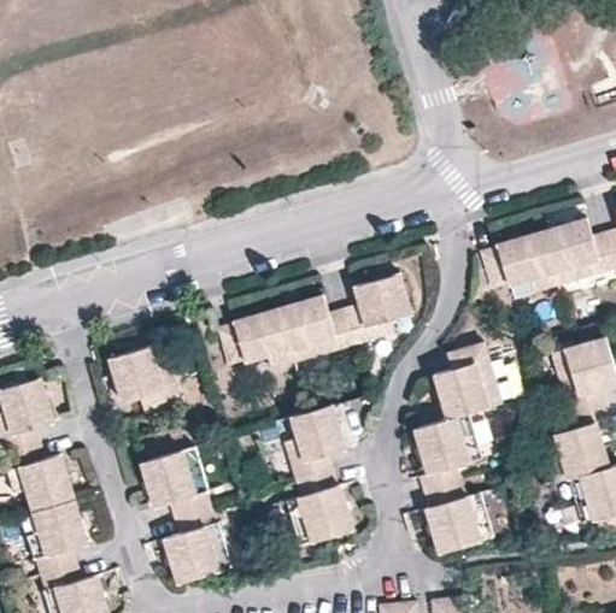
[(524,64),(493,59),(486,106),(527,112),(529,94),(556,99),(565,46),(528,40),(524,64)]
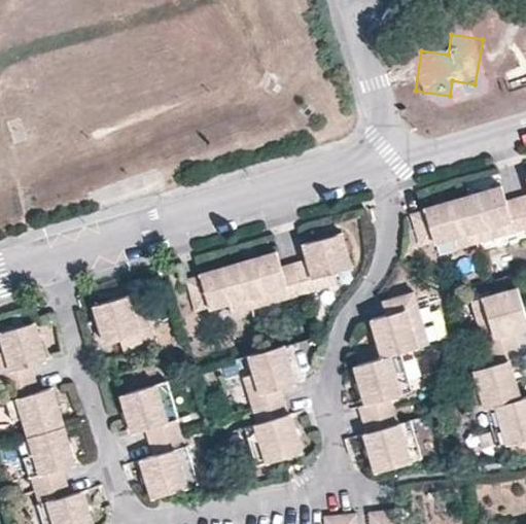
[(461,199),(475,245),(494,239),(491,228),(510,222),(513,234),(525,230),(525,225),(518,199),(505,203),(500,187),(461,199)]
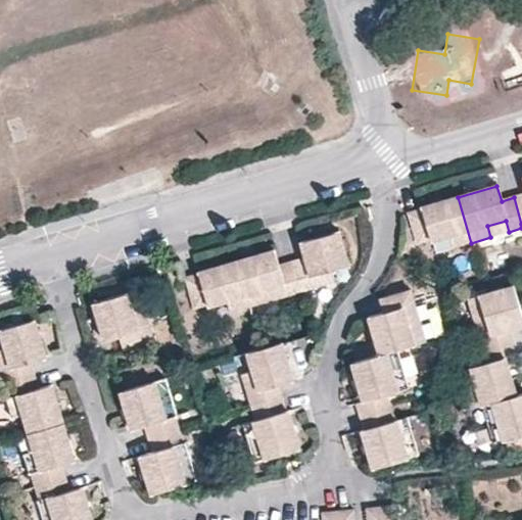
[(409,215),(417,245),(430,241),(432,243),(449,238),(453,248),(471,243),(458,197),(422,207),(423,210),(409,215)]
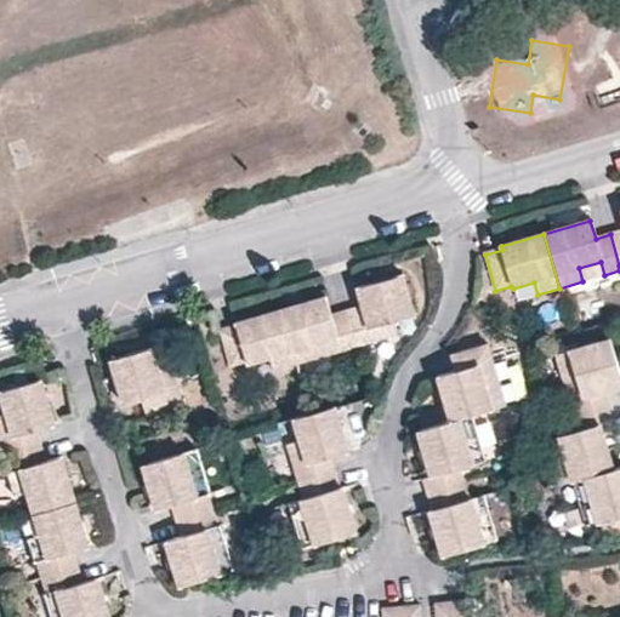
[(345,312),(356,348),(396,337),(392,324),(414,316),(402,276),(357,289),(363,307),(345,312)]
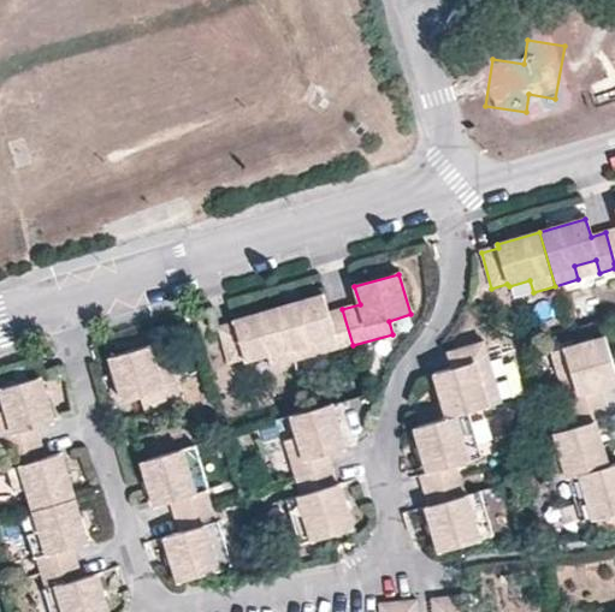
[(276,308),(293,362),(314,356),(311,343),(333,337),(338,349),(353,345),(342,309),(329,313),(323,295),(276,308)]
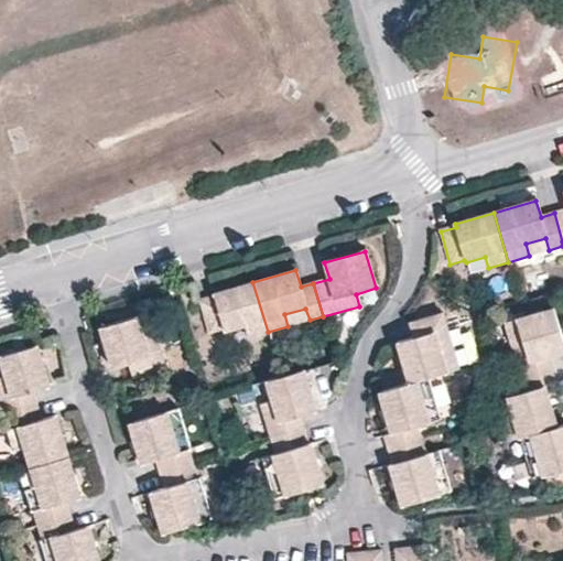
[(201,301),(209,334),(223,330),(225,333),(242,327),(247,338),(267,333),(252,283),(215,293),(215,297),(201,301)]
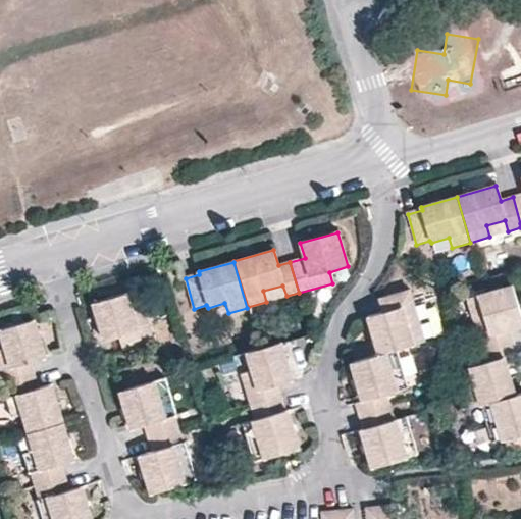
[(466,301),(480,350),(512,340),(509,330),(520,325),(520,318),(512,289),(466,301)]
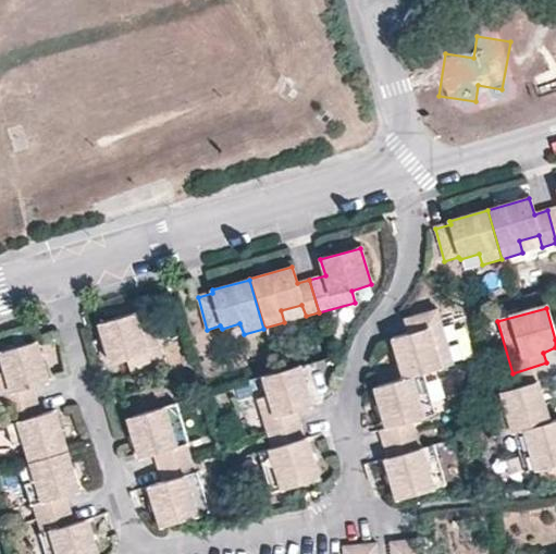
[(390,337),(402,378),(419,372),(449,362),(433,309),(403,318),(407,332),(390,337)]
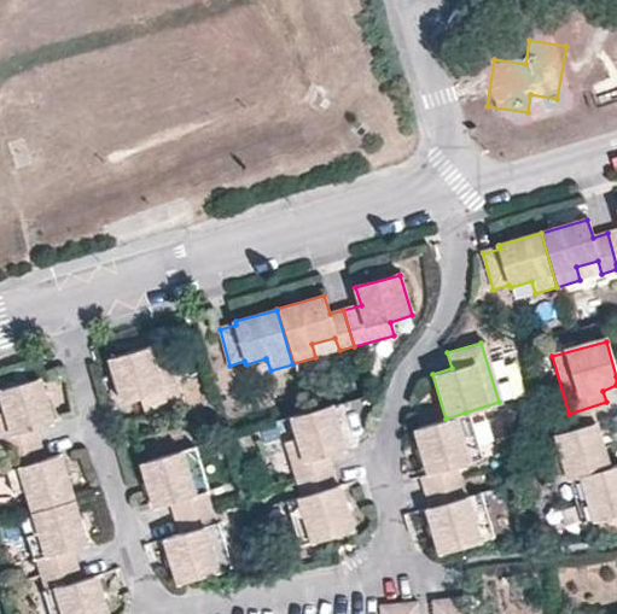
[(109,357),(122,399),(140,395),(146,411),(182,401),(170,362),(157,366),(150,344),(109,357)]
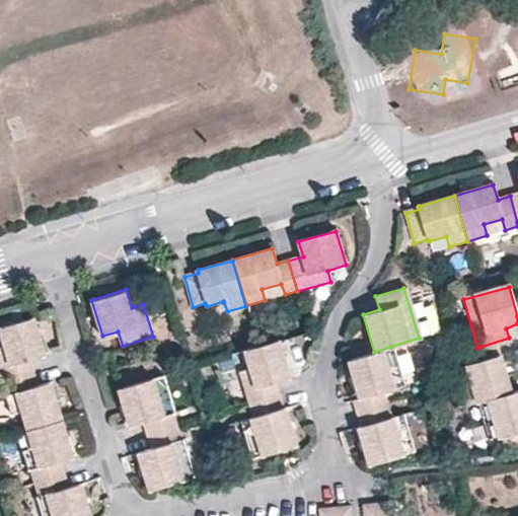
[(0,345),(0,380),(32,372),(28,358),(40,354),(29,316),(0,324),(0,340),(1,345),(0,345)]
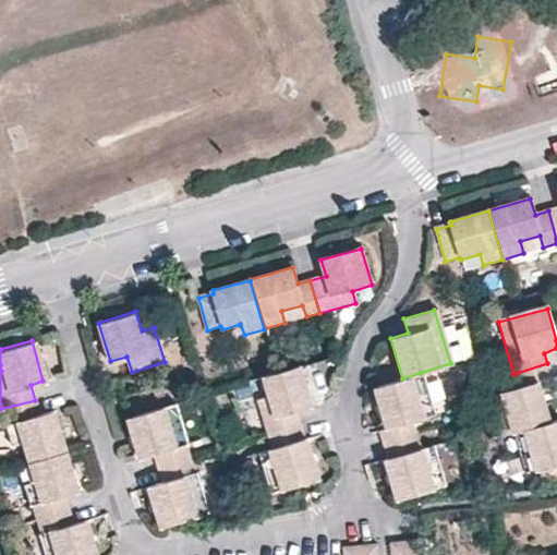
[(253,398),(264,435),(299,425),(294,410),(311,405),(298,363),(261,374),(266,394),(253,398)]
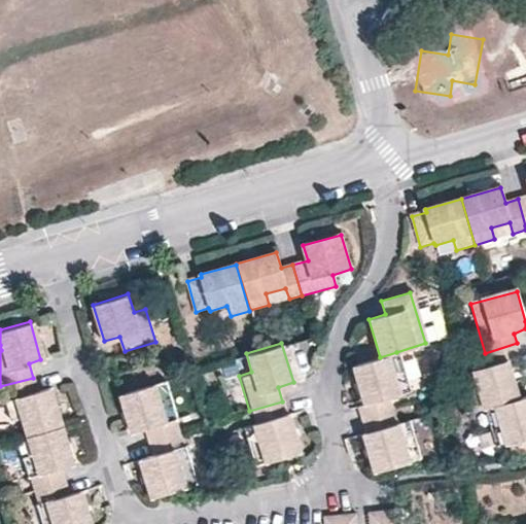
[(481,409),(517,397),(505,359),(520,355),(517,343),(485,353),(488,364),(471,370),(477,387),(464,391),(470,412),(481,409)]
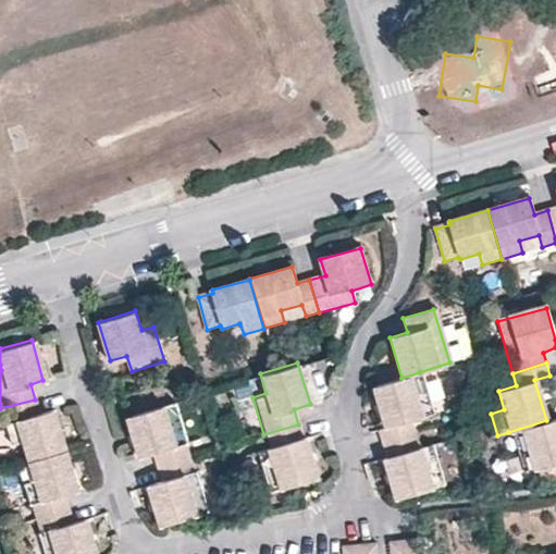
[(379,443),(381,442),(412,432),(409,420),(432,413),(419,372),(402,378),(371,388),(383,428),(375,430),(379,443)]
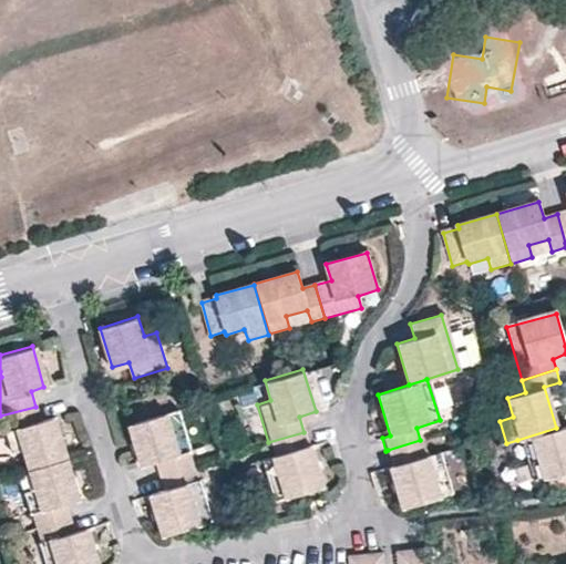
[(35,407),(0,416),(0,417),(3,431),(0,431),(0,436),(6,454),(21,449),(27,469),(63,458),(52,417),(39,420),(35,407)]
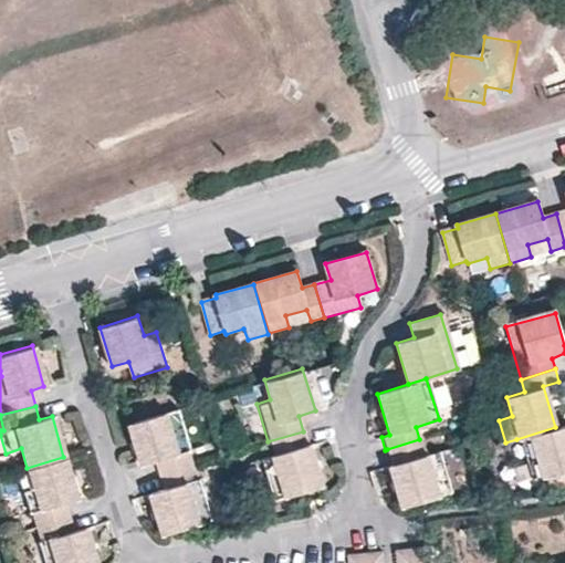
[(155,462),(159,478),(190,469),(186,455),(188,454),(177,410),(126,426),(138,467),(155,462)]
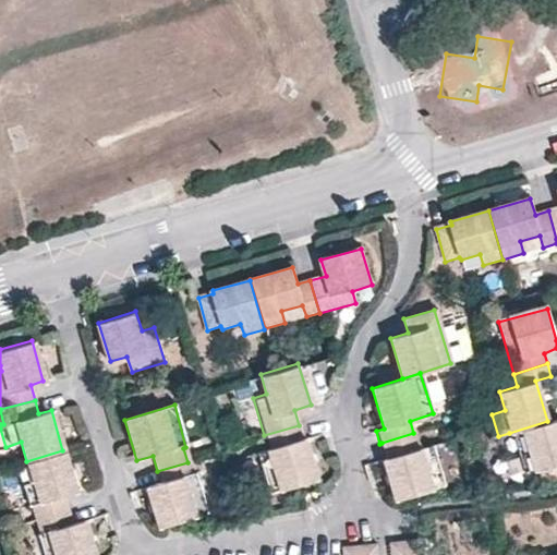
[(540,483),(556,477),(556,418),(547,421),(509,433),(522,473),(535,469),(540,483)]
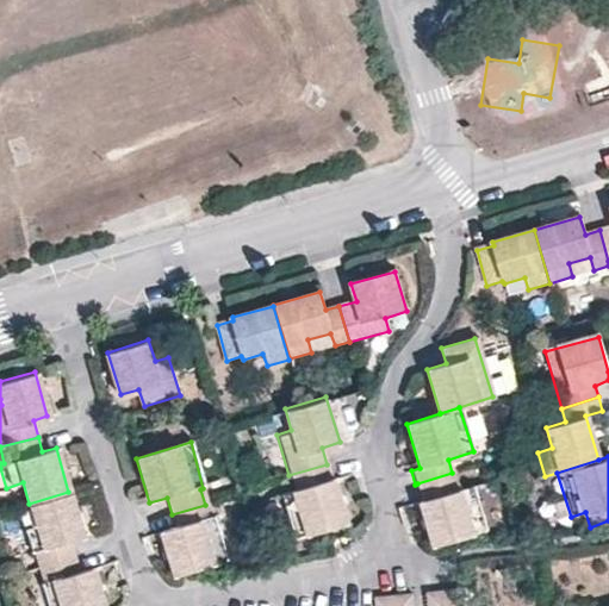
[(278,494),(292,538),(347,522),(334,480),(331,480),(327,464),(289,475),(293,489),(278,494)]
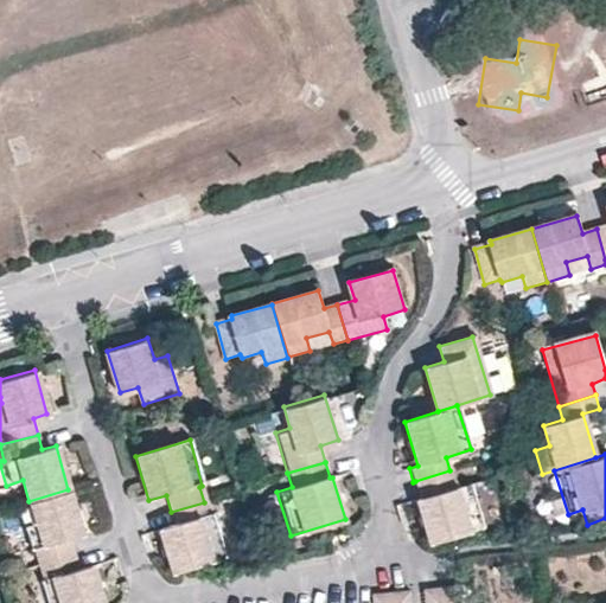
[(415,500),(429,544),(480,527),(469,485),(455,488),(450,470),(415,481),(413,482),(419,499),(415,500)]
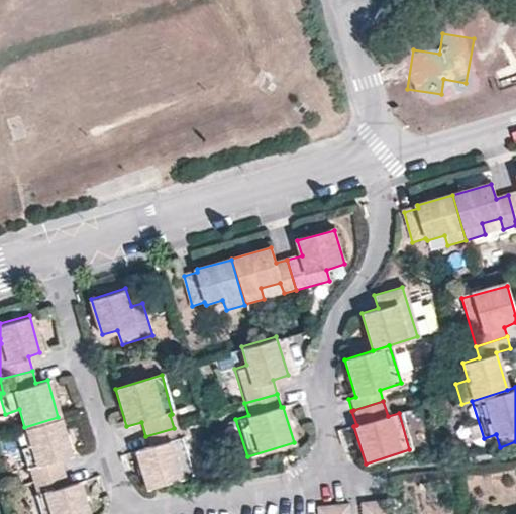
[(58,417),(24,427),(30,444),(19,447),(24,469),(27,469),(30,481),(61,473),(57,459),(69,455),(58,417)]
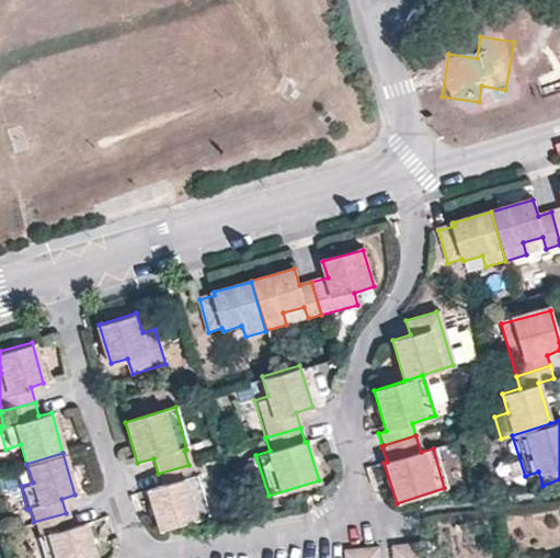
[(189,465),(158,474),(161,486),(146,490),(159,532),(207,517),(195,477),(193,478),(189,465)]
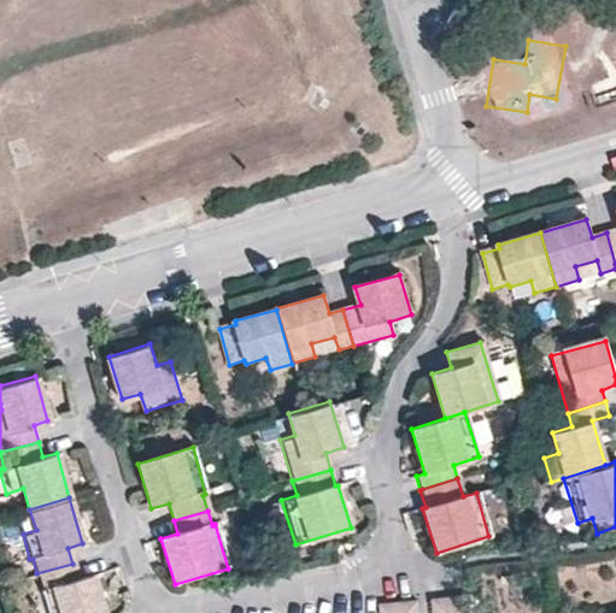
[(39,588),(45,612),(101,612),(91,573),(76,578),(72,564),(36,573),(41,588),(39,588)]
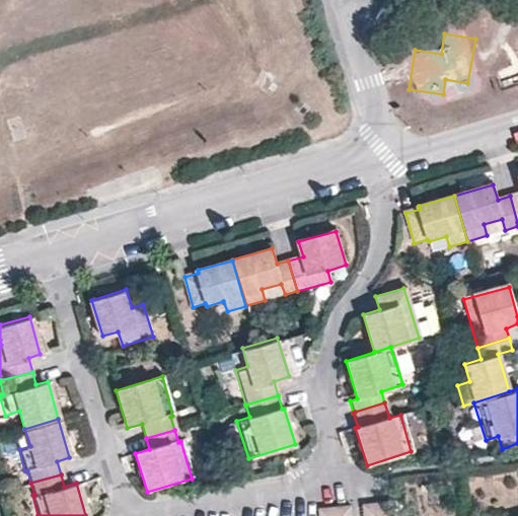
[(386,515),(385,505),(357,508),(358,515),(386,515)]
